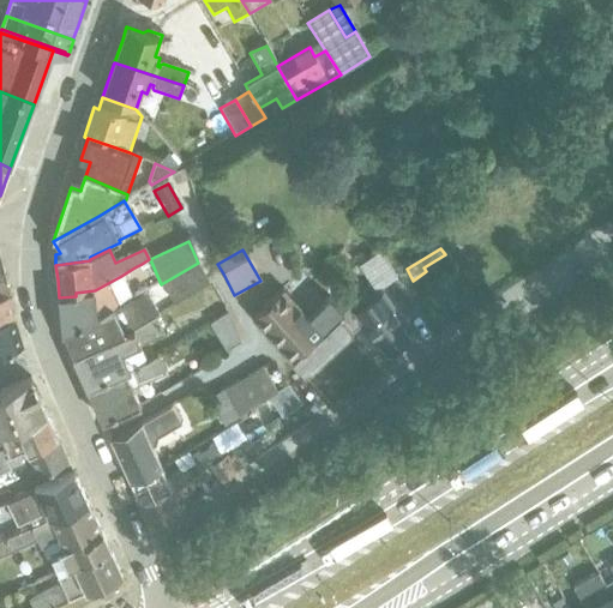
[(379,253),(365,263),(382,287),(395,277),(379,253)]
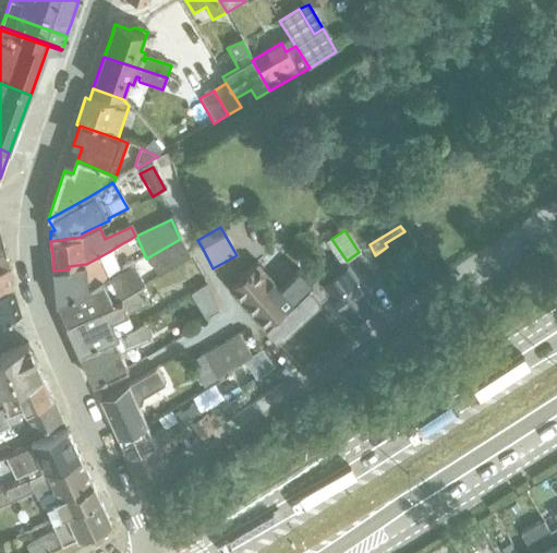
[(0,272),(9,271),(7,263),(0,235),(0,272)]
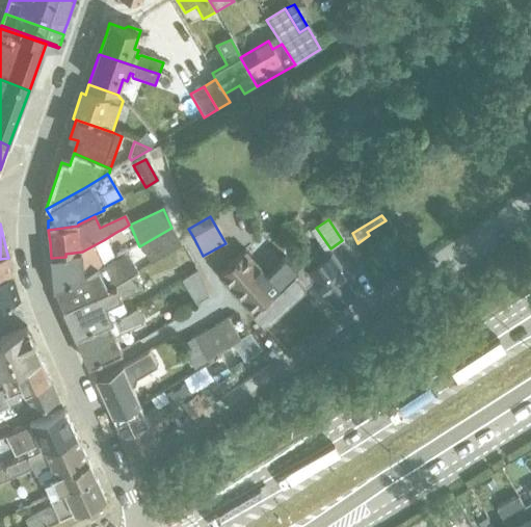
[(171,228),(139,246),(151,265),(182,246),(171,228)]
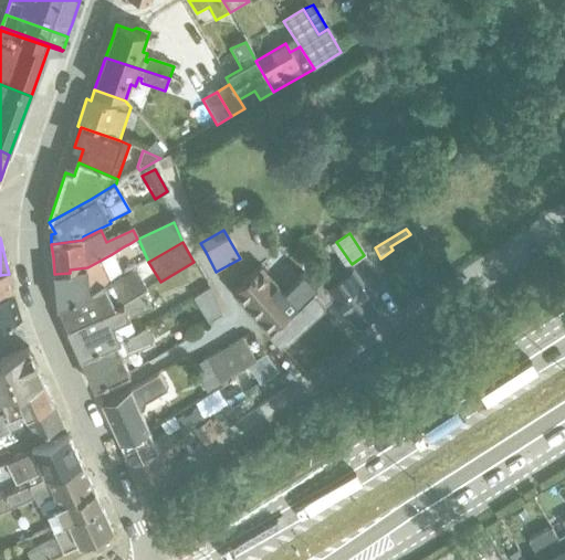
[(70,273),(54,274),(58,308),(85,297),(90,295),(113,282),(123,276),(112,254),(87,267),(70,270),(70,273)]
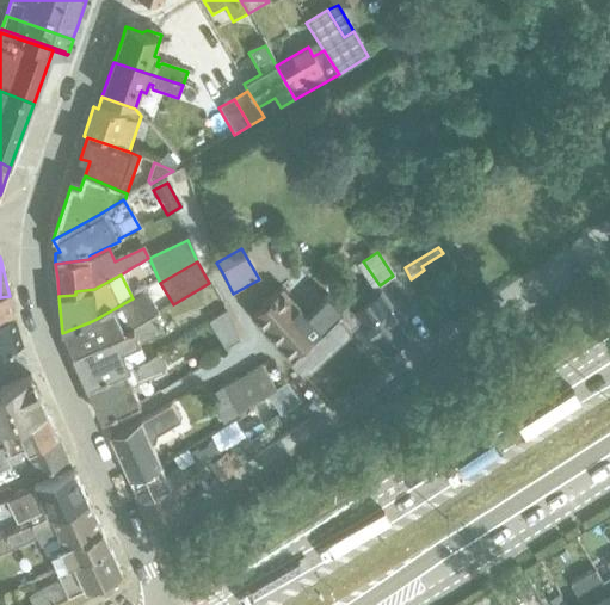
[(282,289),(251,316),(289,359),(339,315),(343,312),(327,297),(307,316),(282,289)]
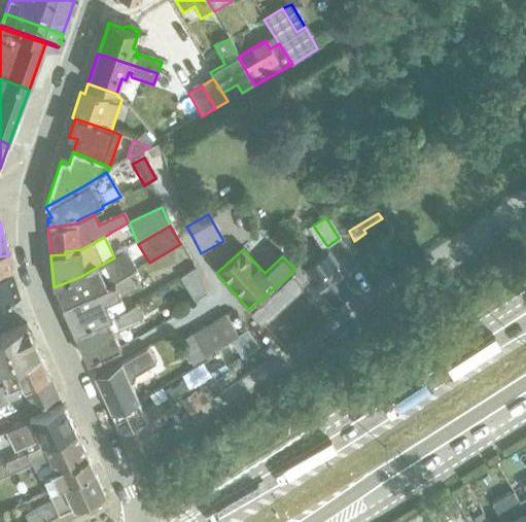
[(79,277),(54,287),(63,307),(88,296),(114,284),(133,273),(136,271),(126,251),(114,257),(105,263),(83,275),(79,277)]
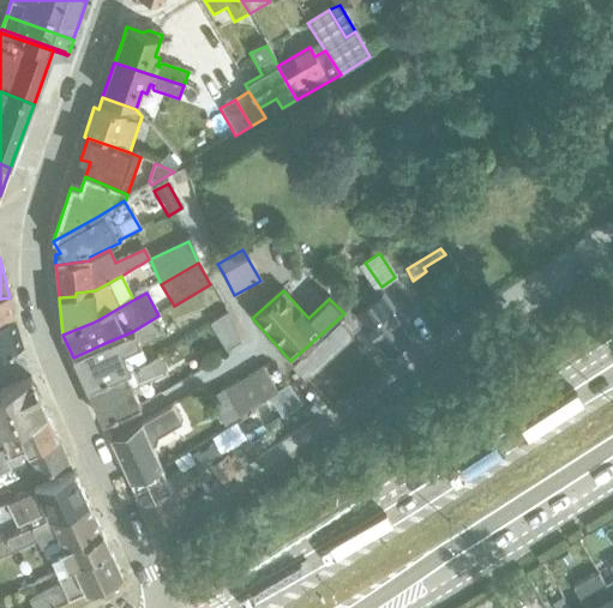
[(341,317),(290,361),(305,377),(354,333),(359,338),(366,333),(374,347),(380,342),(388,353),(408,339),(398,325),(403,323),(383,293),(352,313),(356,320),(348,326),(341,317)]
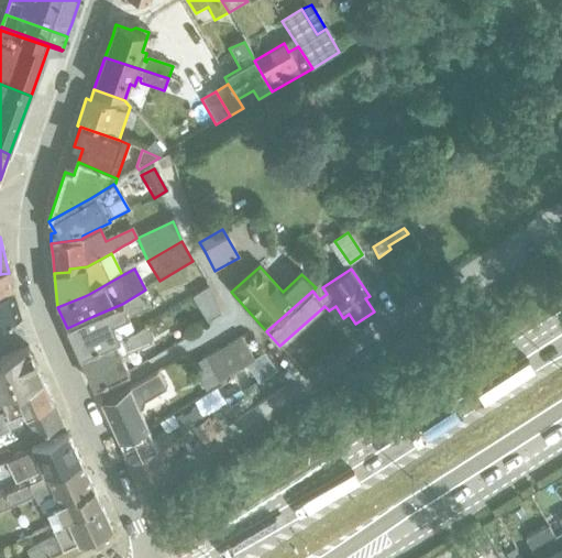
[(9,273),(0,274),(0,297),(12,294),(14,294),(9,273)]
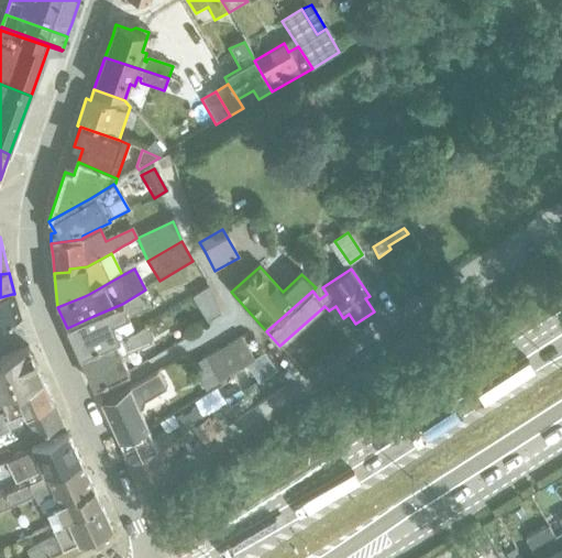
[(208,287),(191,298),(207,324),(220,315),(213,298),(208,287)]
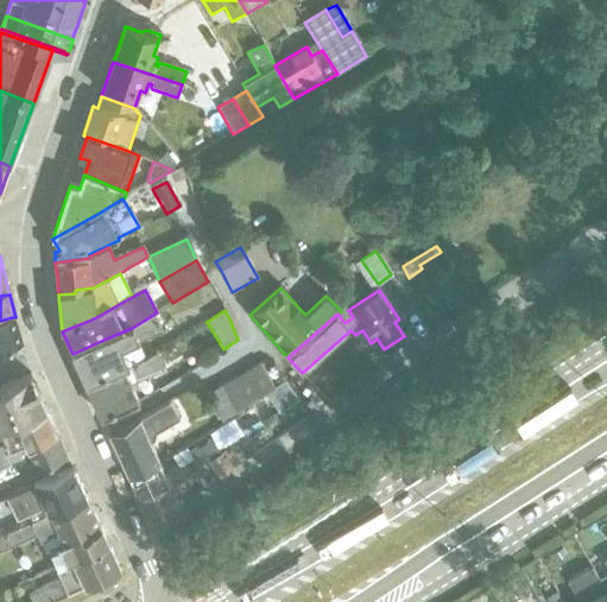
[(101,341),(73,354),(87,387),(145,360),(138,341),(162,333),(153,315),(132,328),(101,341)]
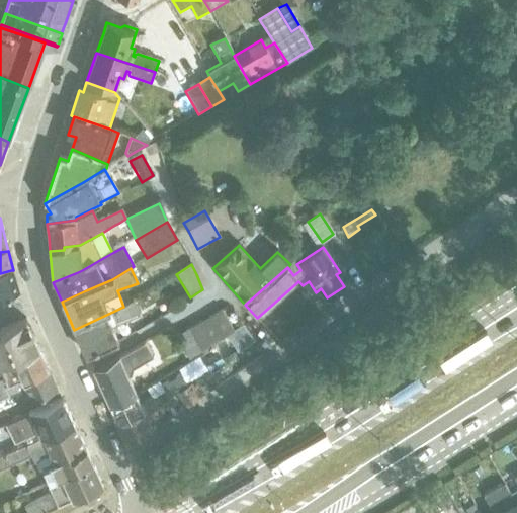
[(0,297),(17,293),(11,270),(0,273),(0,297)]
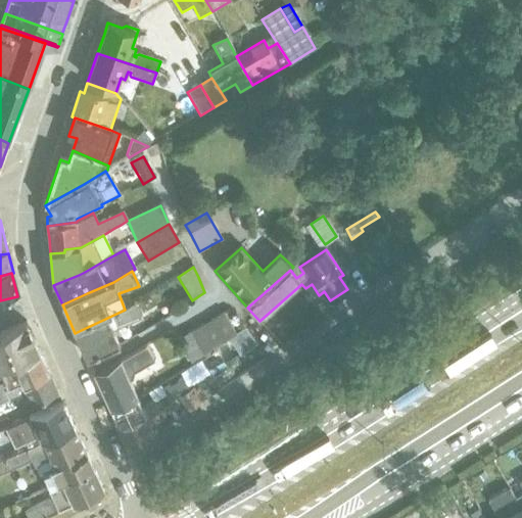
[(125,310),(75,333),(88,361),(114,348),(120,346),(111,331),(140,319),(134,304),(125,310)]
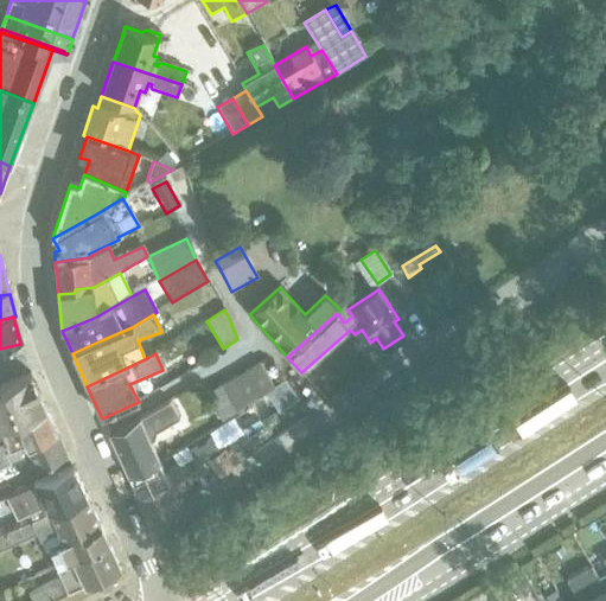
[(260,363),(247,371),(261,396),(274,388),(260,363)]
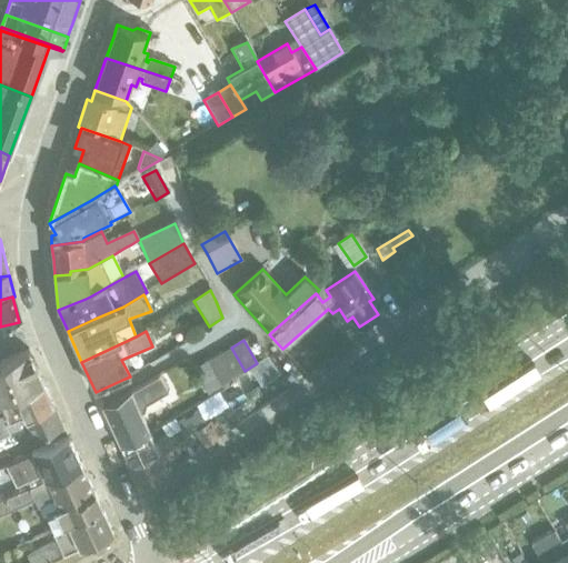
[(231,348),(219,354),(232,379),(245,371),(231,348)]
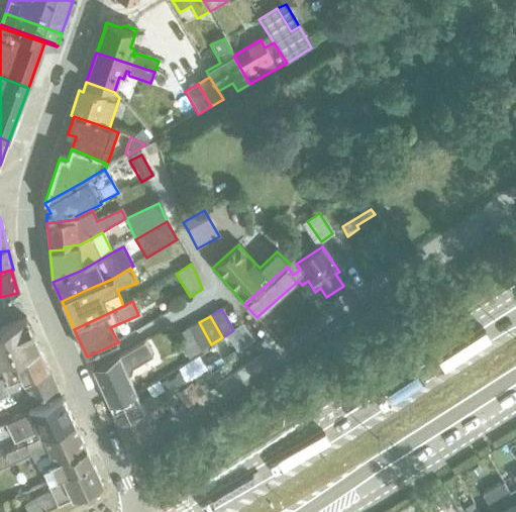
[(25,320),(0,331),(0,367),(14,359),(15,362),(39,350),(25,320)]
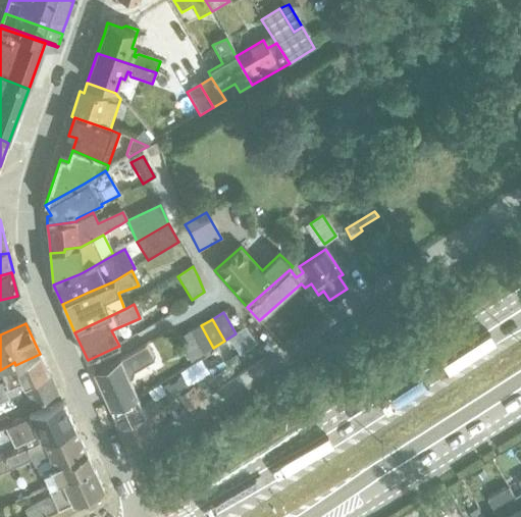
[(201,325),(189,332),(202,355),(213,348),(201,325)]
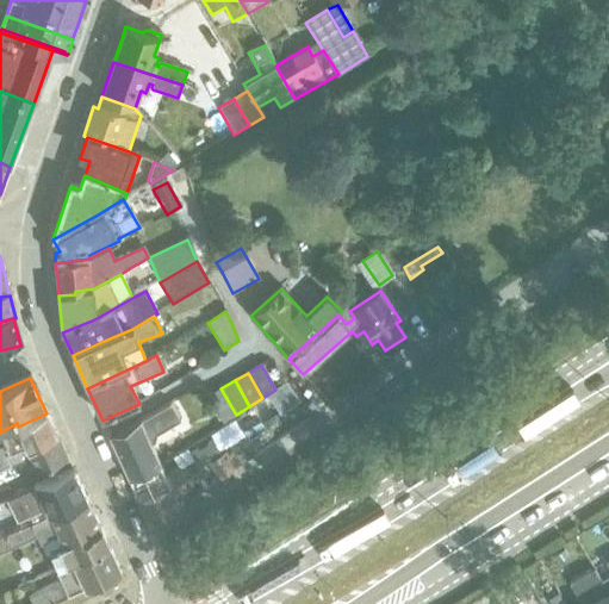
[(221,388),(207,397),(222,423),(236,415),(221,388)]
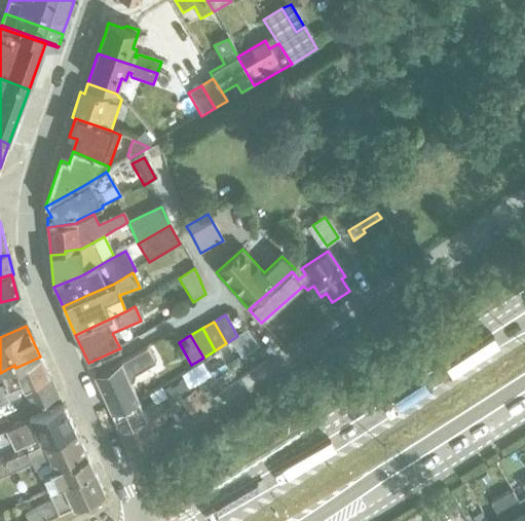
[(120,364),(95,377),(111,415),(139,403),(130,384),(134,382),(135,376),(155,365),(146,348),(120,364)]
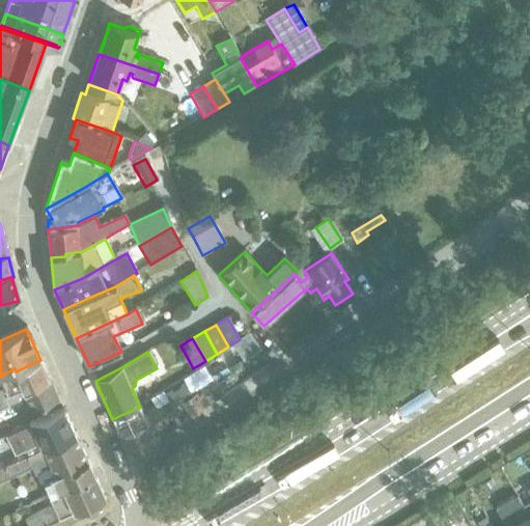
[(0,412),(8,408),(5,398),(49,379),(40,360),(16,371),(15,368),(0,377),(5,388),(0,391),(0,412)]
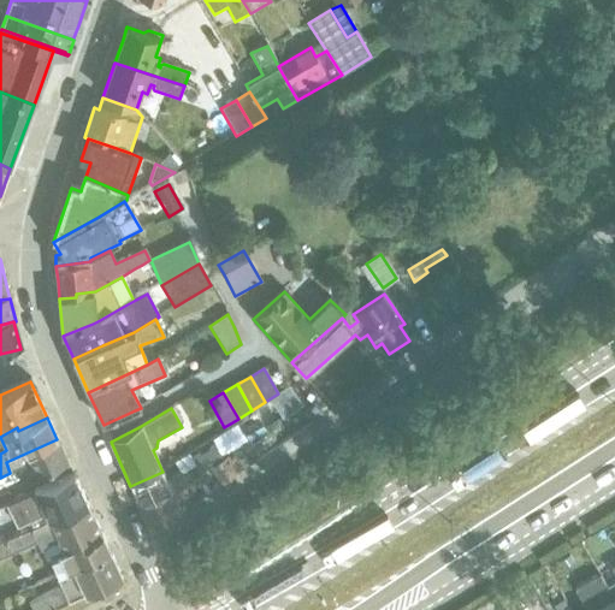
[(172,495),(141,508),(152,532),(185,510),(183,505),(196,497),(194,492),(217,478),(222,485),(240,474),(238,472),(260,457),(259,454),(271,446),(265,437),(252,445),(249,442),(223,460),(201,475),(172,495)]
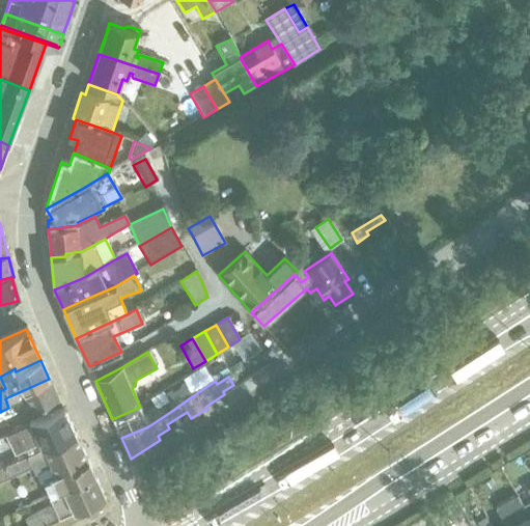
[(49,379),(5,398),(8,408),(26,400),(31,412),(58,399),(49,379)]
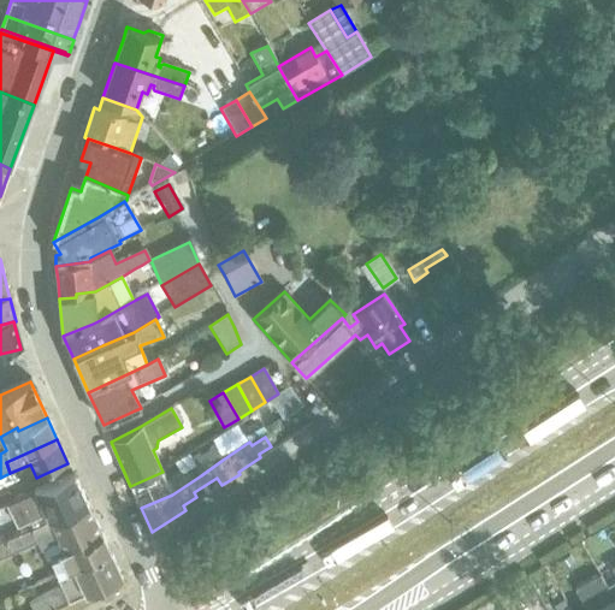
[(163,472),(130,486),(141,508),(172,495),(201,475),(223,460),(214,448),(191,461),(194,465),(167,483),(163,472)]
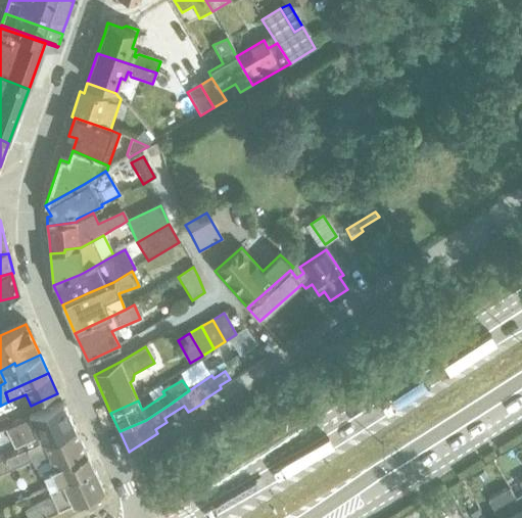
[(29,420),(5,431),(13,451),(38,439),(40,445),(74,429),(62,404),(28,419),(29,420)]
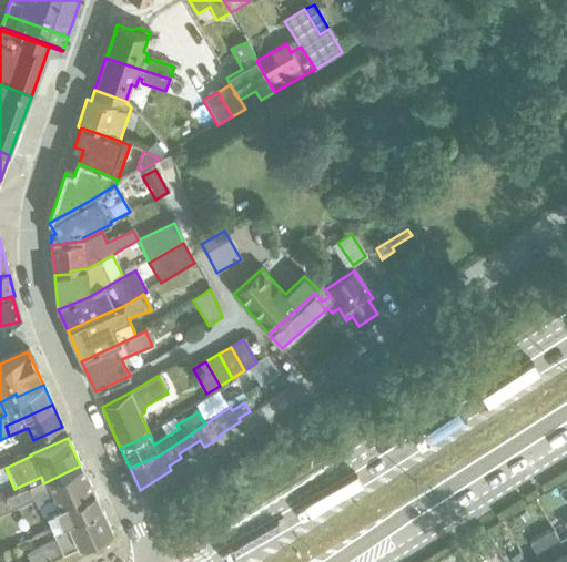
[(43,483),(0,503),(0,518),(33,502),(43,521),(44,521),(51,533),(101,510),(94,496),(80,466),(43,483)]
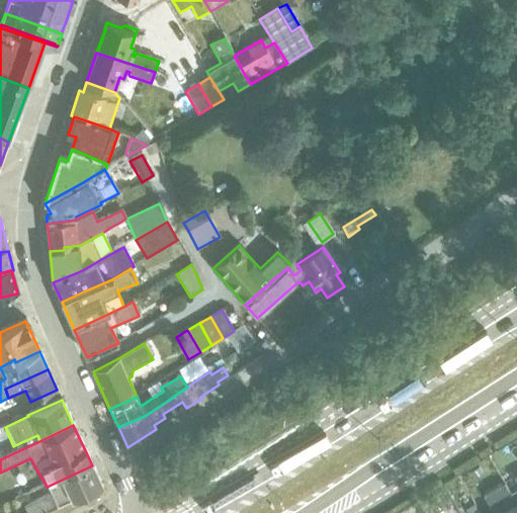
[(51,512),(73,502),(102,489),(92,465),(47,487),(48,488),(52,495),(24,508),(26,512),(51,512)]
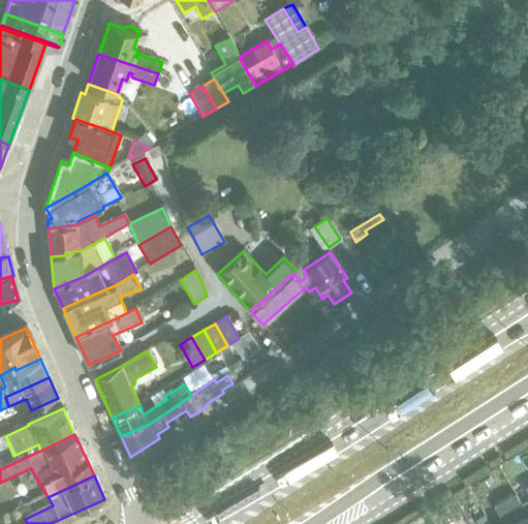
[(516,496),(493,509),(502,523),(527,523),(527,517),(527,516),(516,496)]
